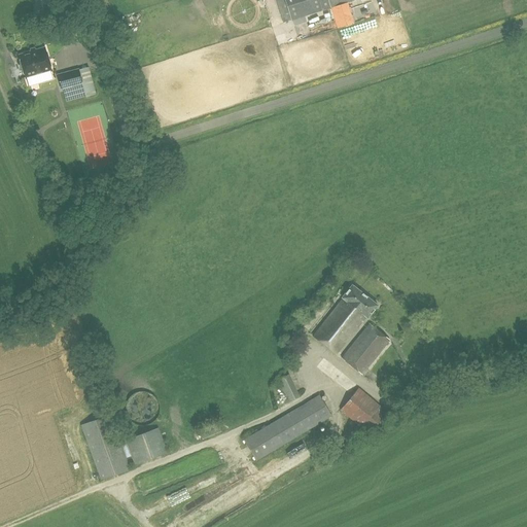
[(352,0),(276,0),(283,24),(330,8),(330,7),(352,0)]
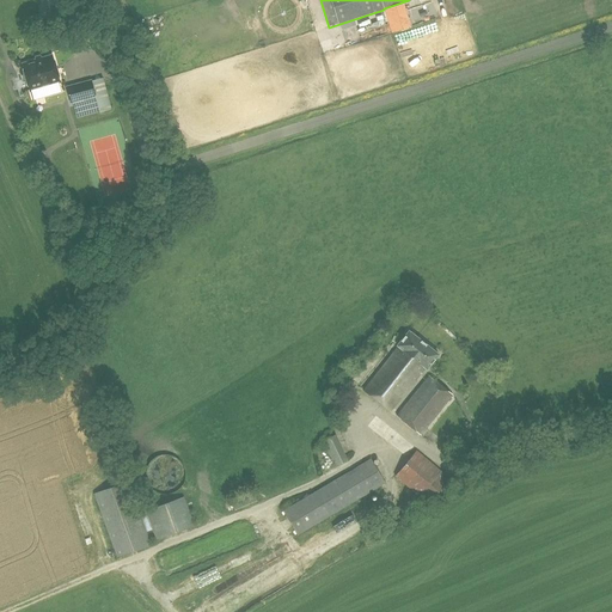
[(357,32),(367,31),(366,22),(356,23),(357,32)]
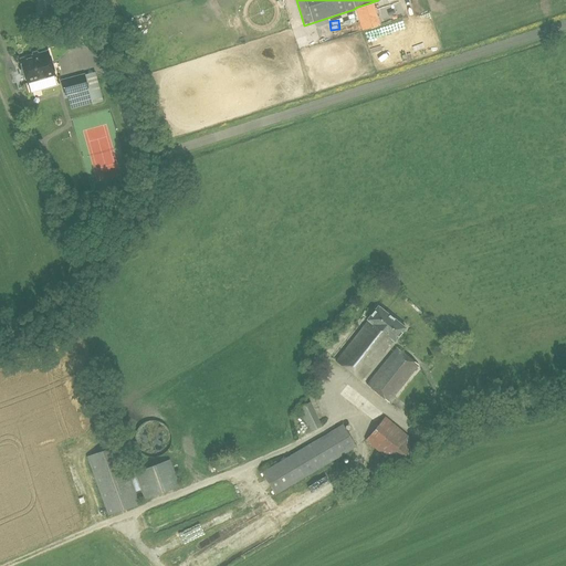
[(352,35),(364,32),(362,21),(348,24),(352,35)]
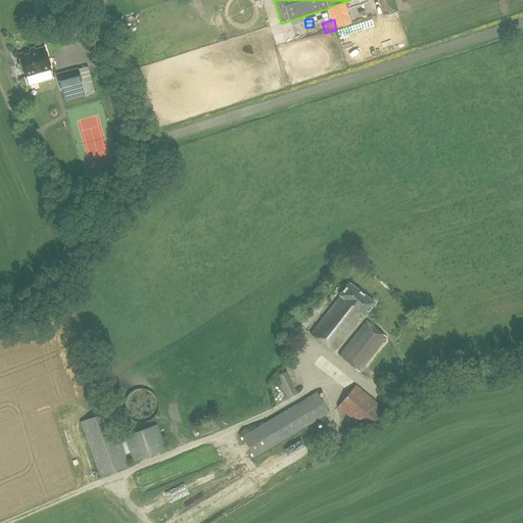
[(44,48),(18,55),(26,78),(51,70),(44,48)]
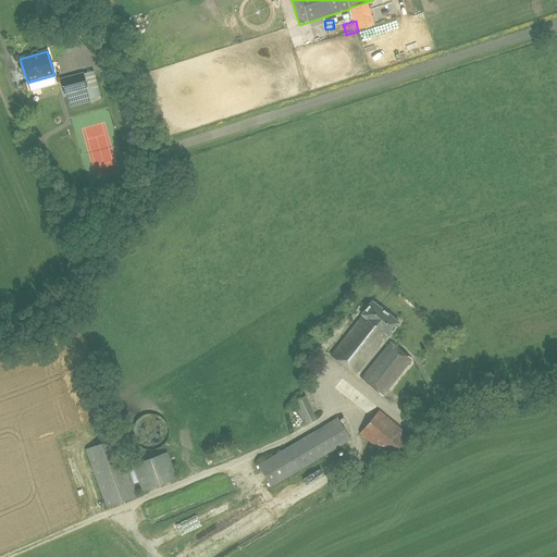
[(94,71),(83,74),(83,72),(61,78),(65,95),(87,88),(90,102),(101,100),(94,71)]
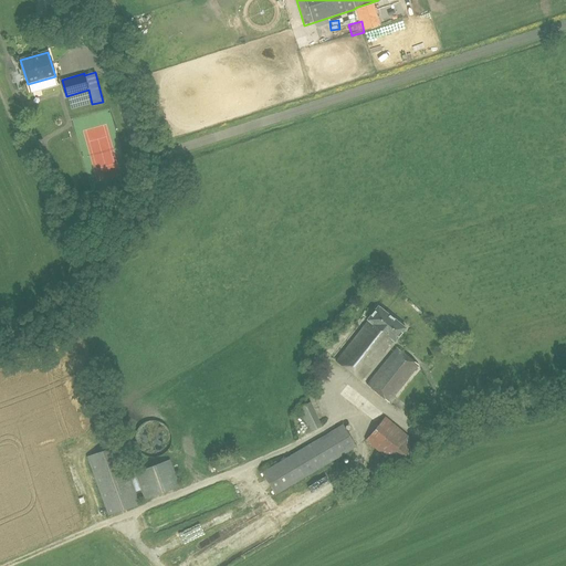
[(48,95),(61,93),(59,79),(34,83),(38,105),(49,104),(48,95)]
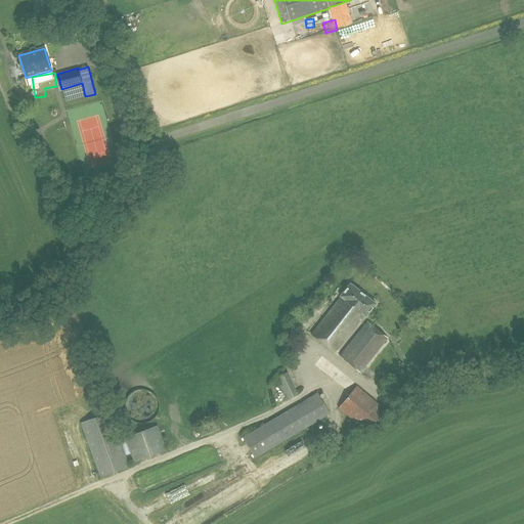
[(340,296),(310,334),(335,353),(364,315),(365,316),(375,303),(349,282),(339,296),(340,296)]
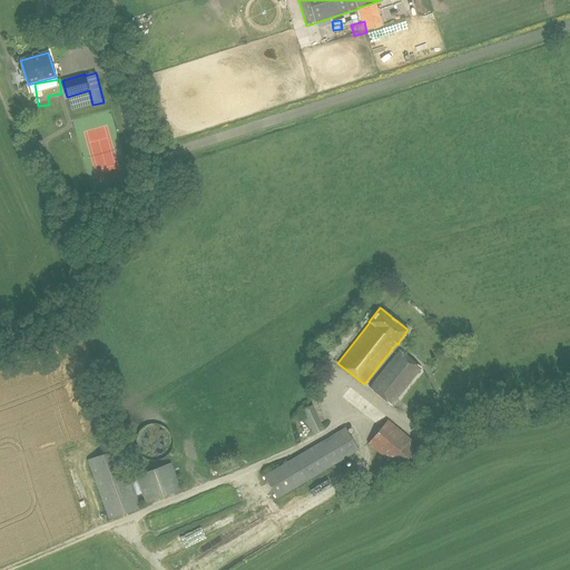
[(400,350),(370,387),(392,404),(422,366),(400,350)]
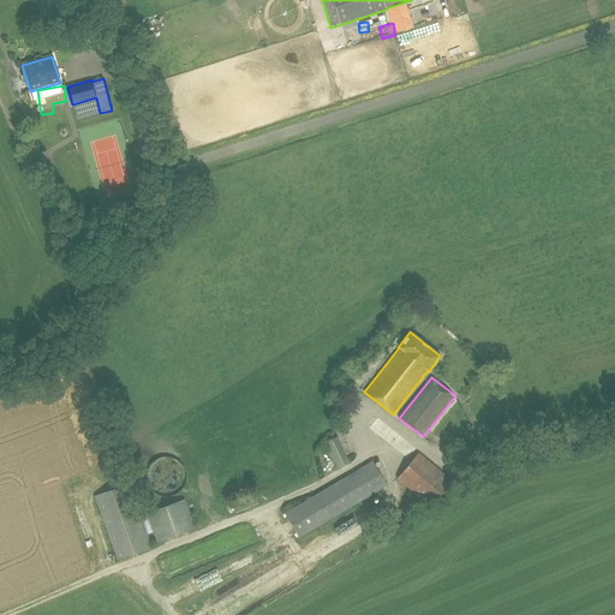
[(350,463),(339,437),(324,443),(336,469),(350,463)]
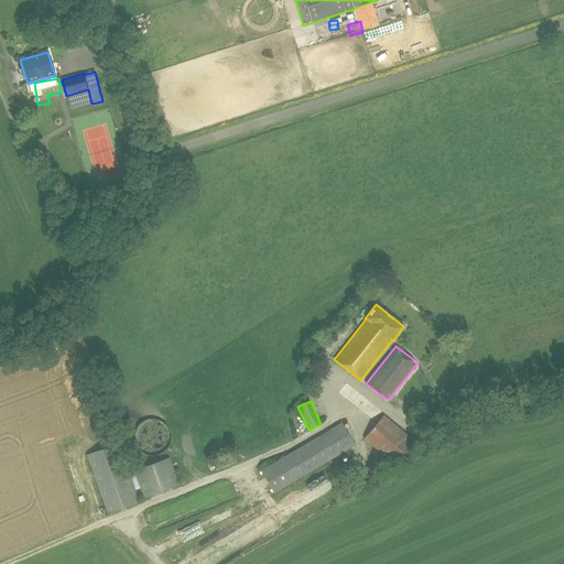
[(365,440),(386,457),(351,478),(355,485),(347,489),(354,499),(360,495),(358,491),(397,466),(396,464),(399,461),(404,465),(418,449),(411,444),(413,442),(383,415),(365,440)]
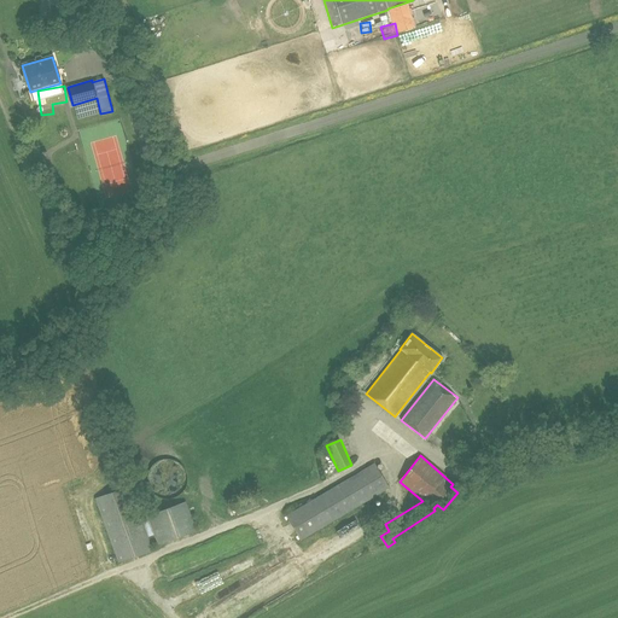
[(375,464),(286,516),(301,540),(390,488),(375,464)]
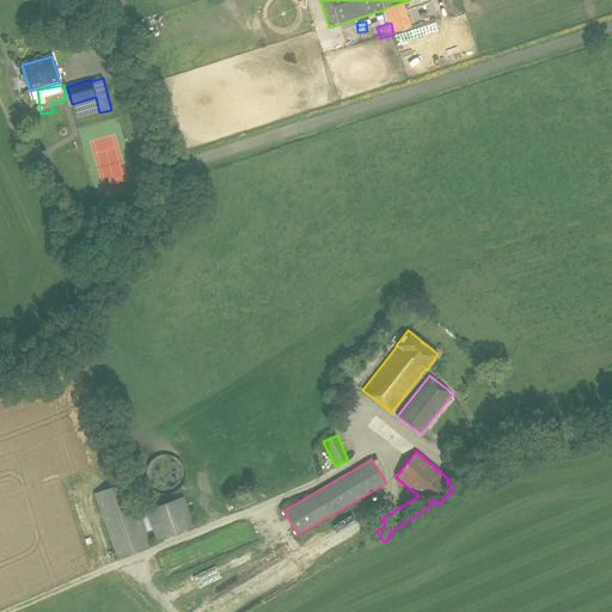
[(146,531),(139,514),(127,482),(95,493),(118,557),(151,545),(146,531)]
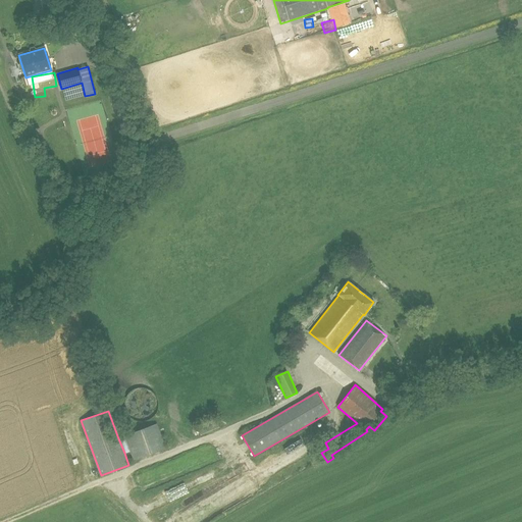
[(216,419),(197,427),(200,435),(219,427),(216,419)]
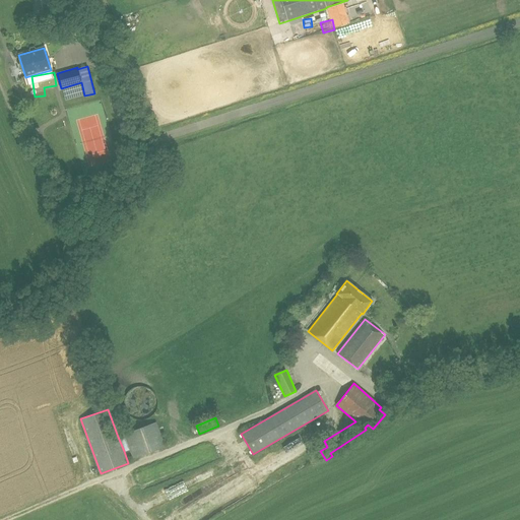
[(166,446),(156,423),(118,437),(124,451),(130,449),(133,458),(166,446)]
